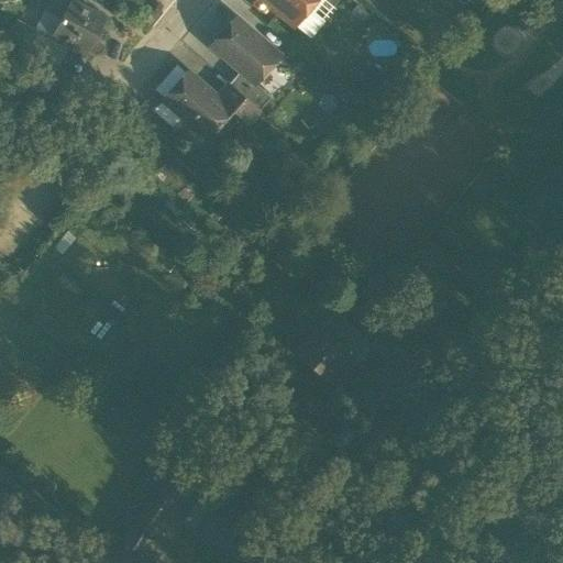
[(69,48),(86,57),(106,19),(70,0),(61,19),(53,34),(73,44),(69,48)]
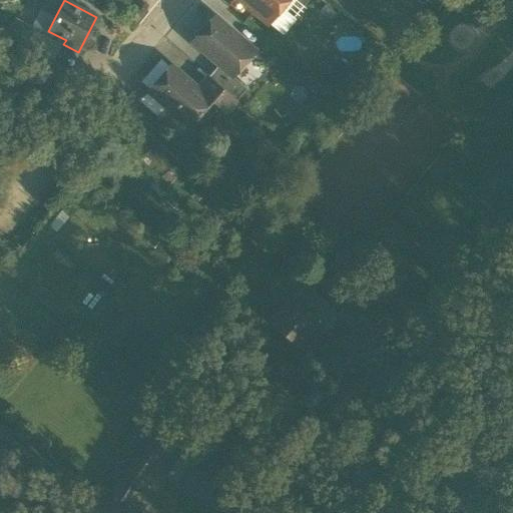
[(240,0),(268,22),(281,7),(286,0),(240,0)]
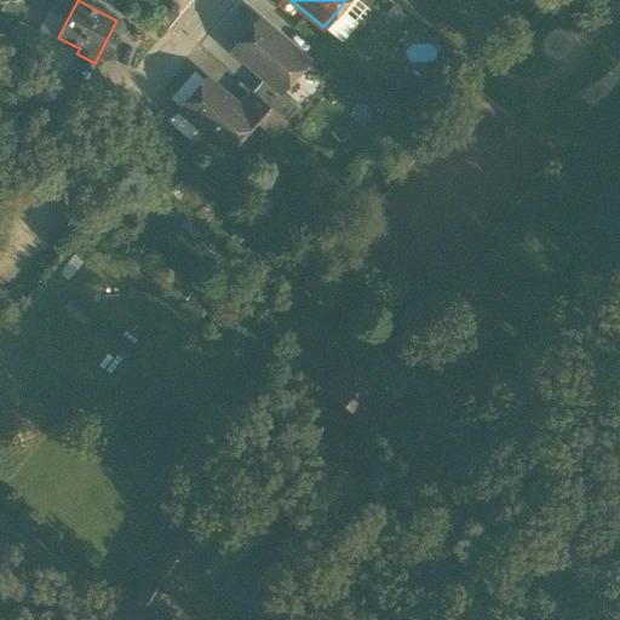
[(535,0),(516,0),(512,7),(529,15),(535,0)]
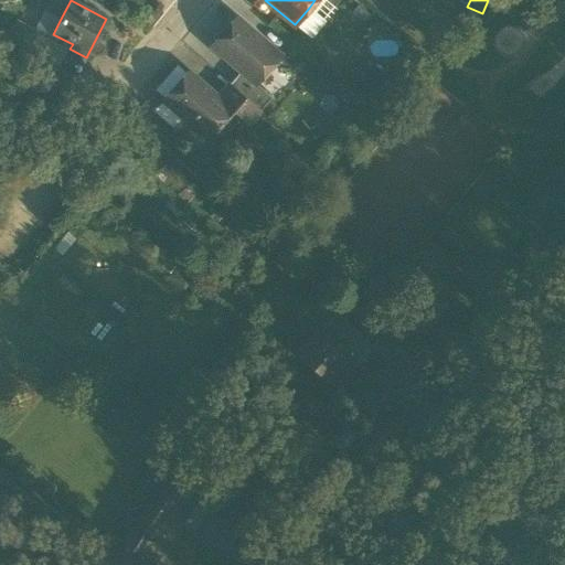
[(309,8),(295,24),(312,39),(326,22),(309,8)]
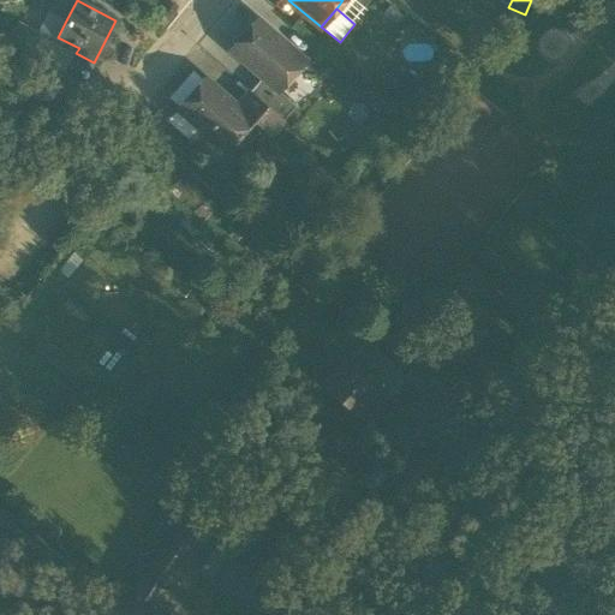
[(55,42),(58,37),(66,21),(48,11),(37,33),(42,36),(55,42)]
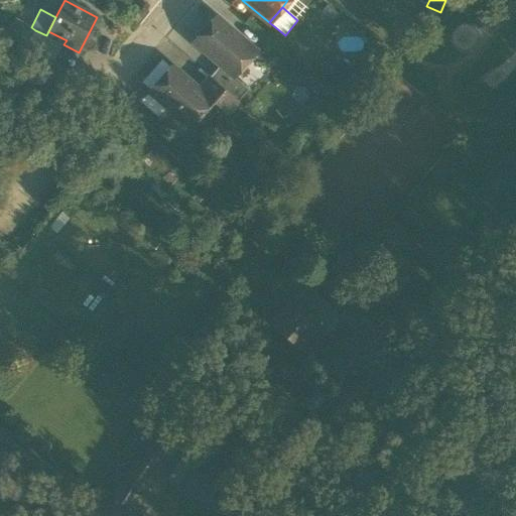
[(219,66),(231,76),(254,49),(216,15),(192,42),(219,66)]
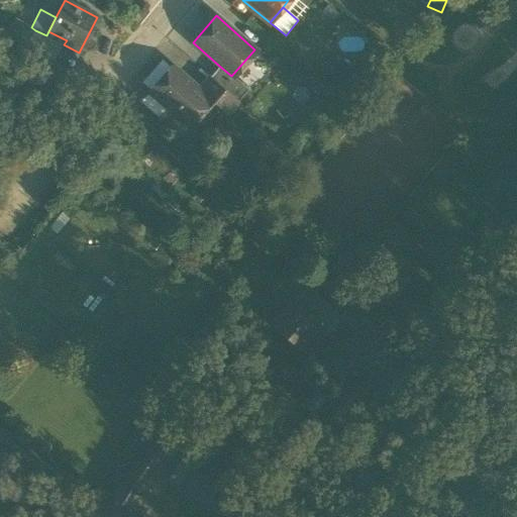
[(4,39),(23,52),(35,30),(31,27),(16,19),(4,39)]
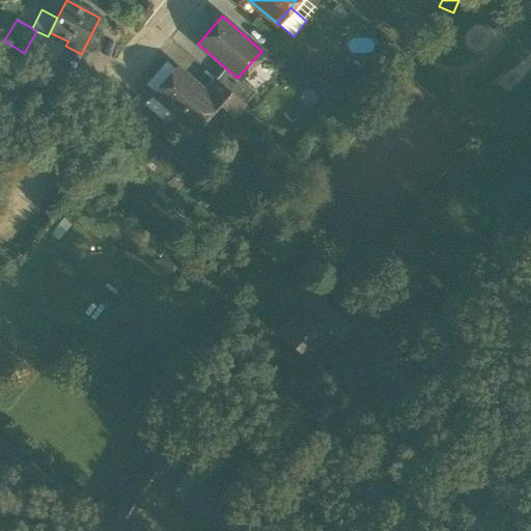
[(242,81),(242,80),(264,54),(261,51),(238,78),(242,81)]
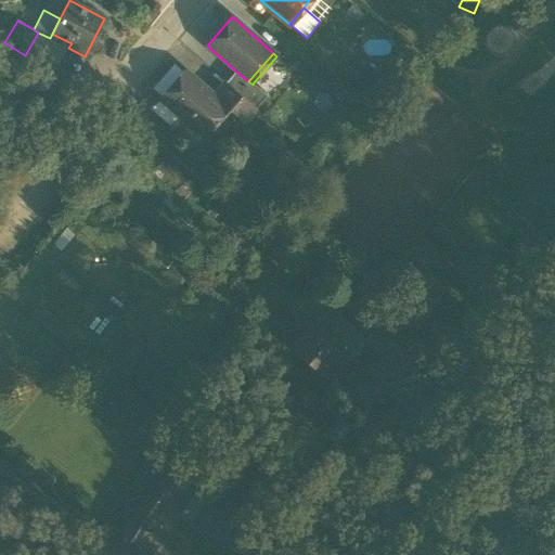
[(360,91),(372,81),(356,61),(344,71),(360,91)]
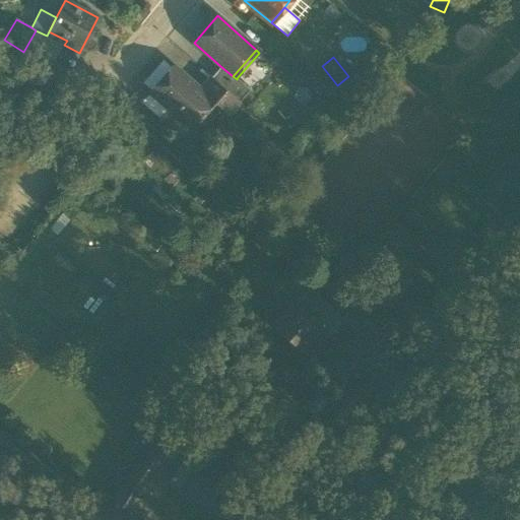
[(143,83),(152,91),(172,68),(163,61),(143,83)]
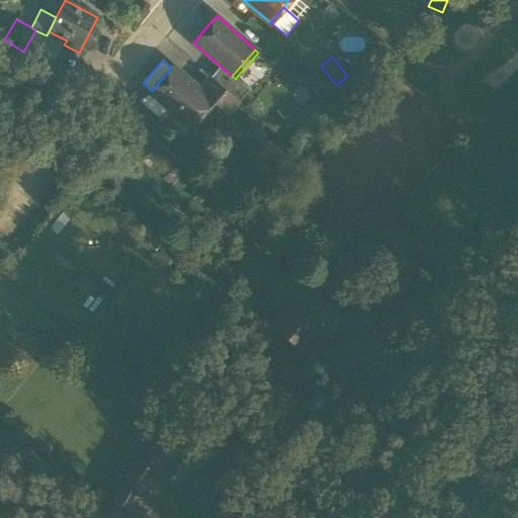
[(173,66),(171,68),(152,91),(150,93),(168,109),(188,126),(191,130),(191,128),(193,127),(190,125),(210,101),(213,104),(214,103),(214,102),(199,89),(173,66)]
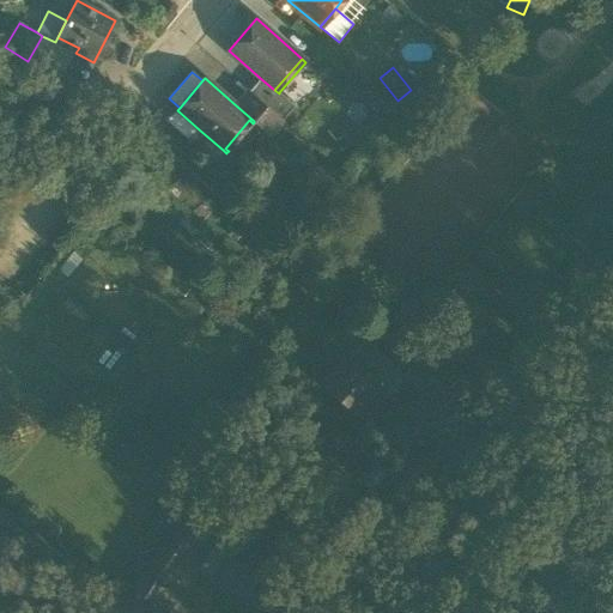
[(274,90),(260,78),(249,91),(283,121),(295,107),(279,92),(279,93),(274,90)]
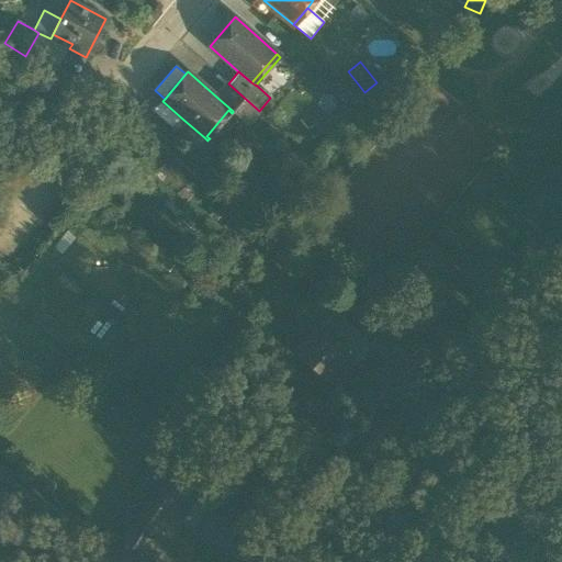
[(228,83),(216,97),(233,111),(233,112),(239,117),(247,125),(259,111),(228,83)]
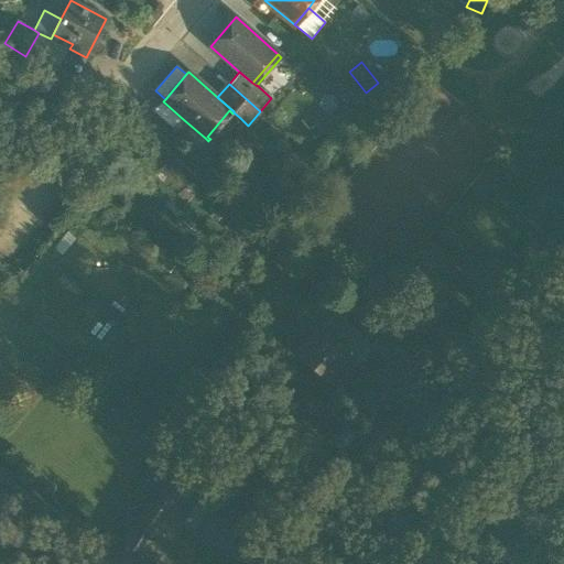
[(207,137),(210,139),(217,144),(240,118),(234,112),(232,114),(229,110),(207,137)]
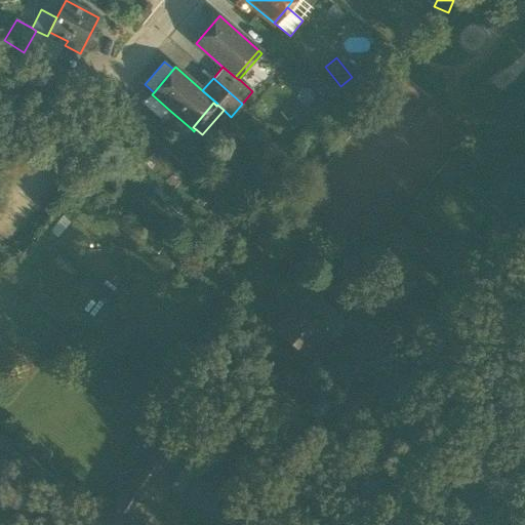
[(160,122),(189,147),(199,134),(194,130),(194,131),(191,128),(170,111),(160,122)]
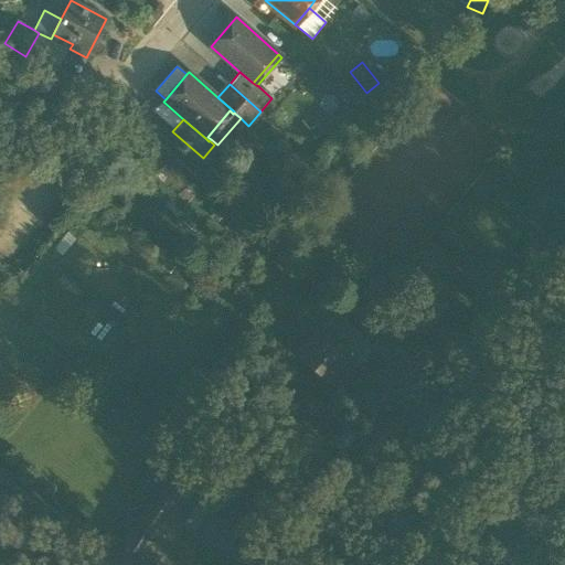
[(338,312),(321,330),(350,354),(360,363),(375,345),(374,344),(338,312)]
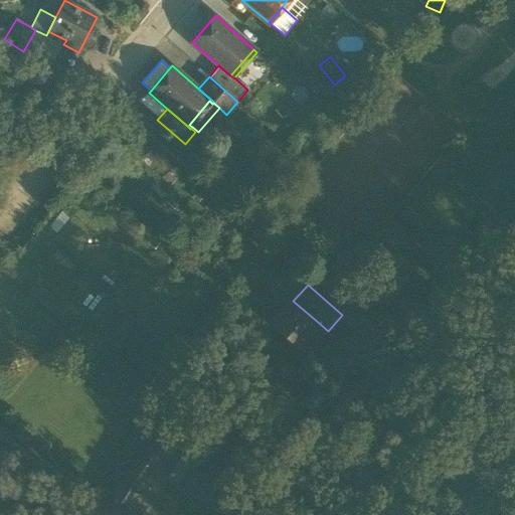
[(306,338),(319,323),(293,301),(272,326),(302,352),(310,342),(306,338)]
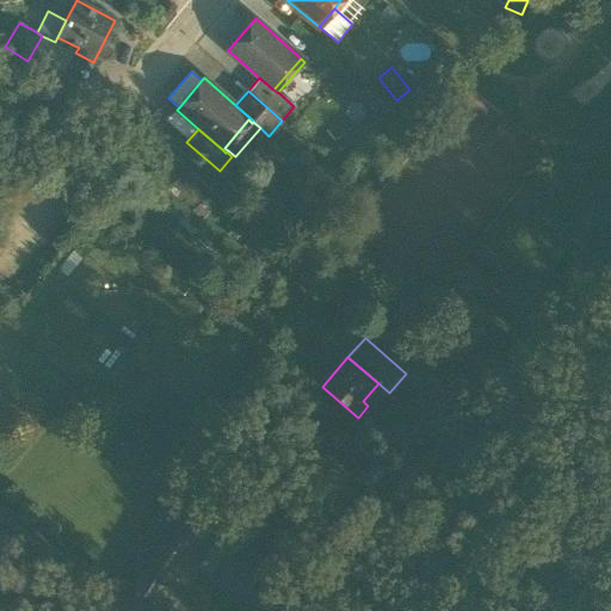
[(419,369),(412,364),(405,372),(406,374),(411,378),(419,369)]
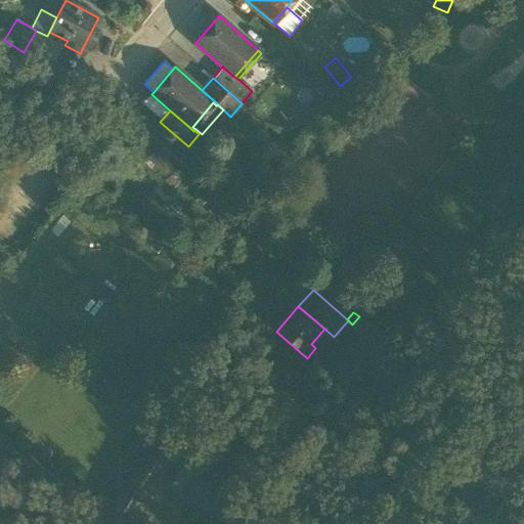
[(185,495),(224,521),(225,521),(236,505),(197,478),(185,495)]
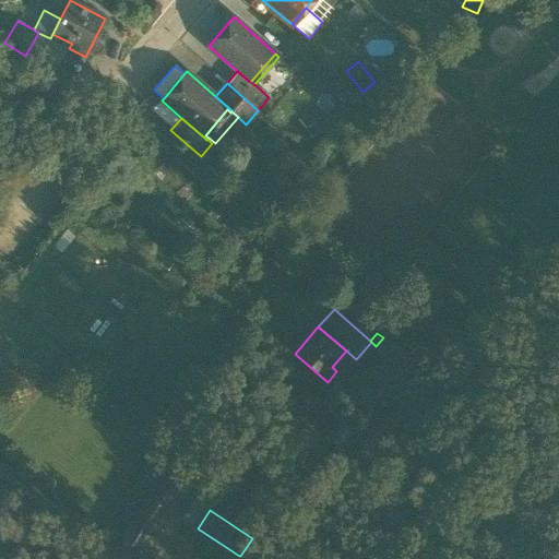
[(252,538),(240,556),(245,558),(247,558),(259,543),(252,538)]
